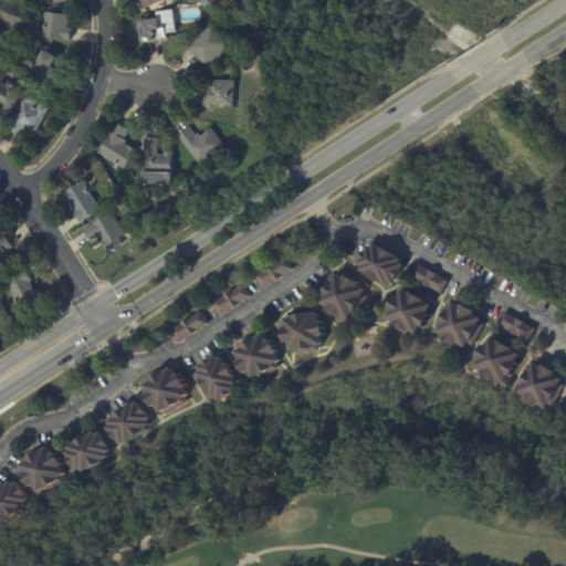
[(19,0),(28,21),(25,21),(25,23),(22,24),(21,23),(11,28),(10,24),(0,28),(0,0),(19,0)]
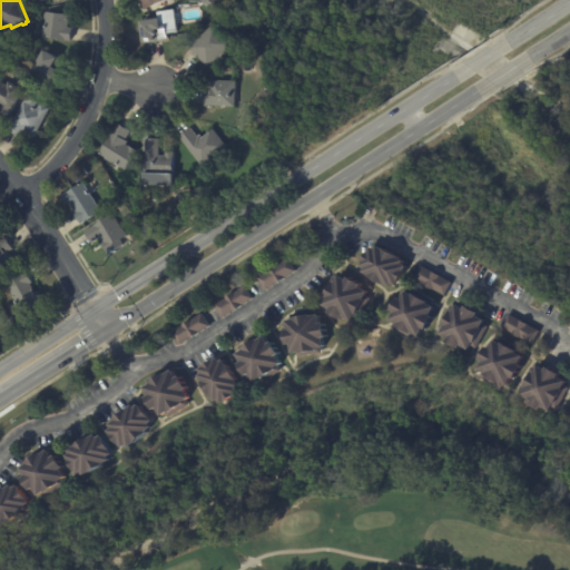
[(168,0),(143,9),(140,2),(139,2),(138,0),(168,0)]
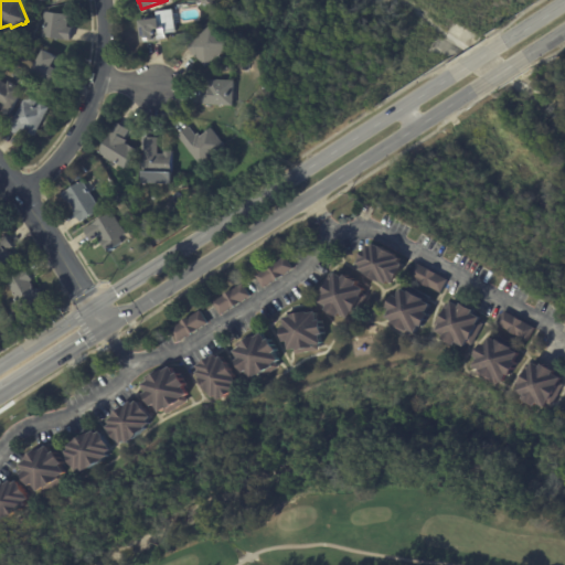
[(141,42),(138,20),(140,20),(139,18),(156,16),(156,11),(172,9),(174,32),(166,33),(166,39),(159,40),(159,41),(152,42),(152,41),(141,42)]
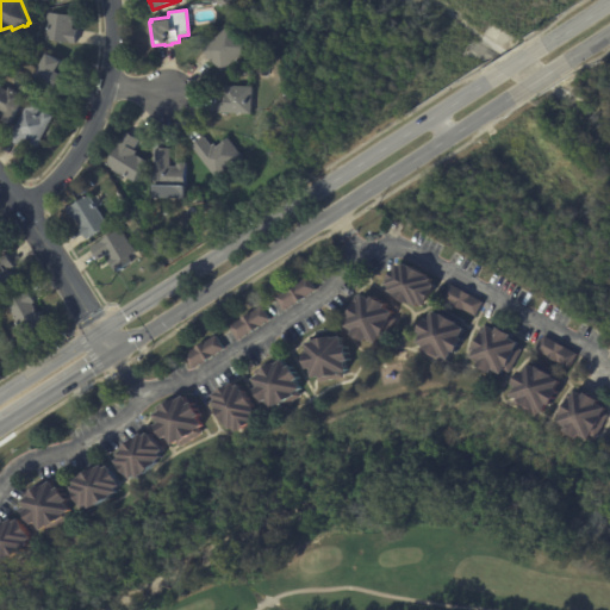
[(47,12),(73,16),(73,18),(75,19),(74,24),(73,24),(72,29),(76,29),(75,42),(44,38),(47,12)]
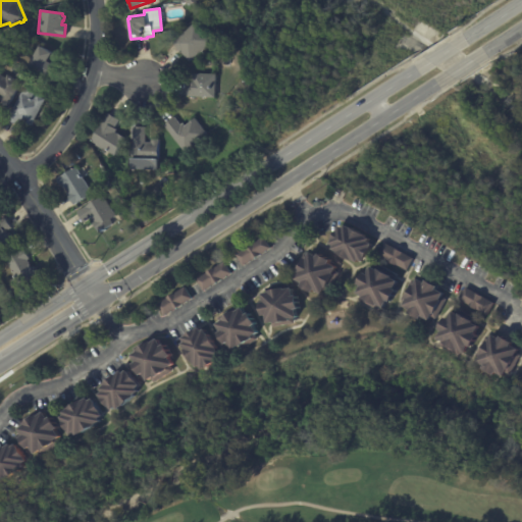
[(171,43),(196,21),(213,41),(187,64),(180,58),(184,56),(180,53),(171,43)]
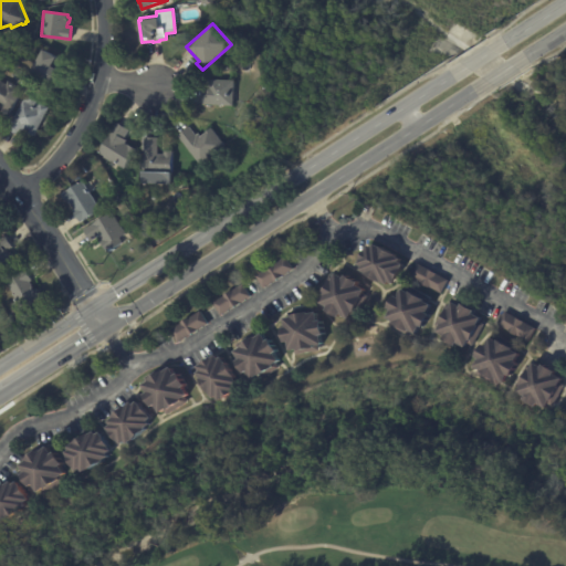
[(44,49),(58,58),(60,60),(55,67),(62,71),(54,83),(31,70),(44,49)]
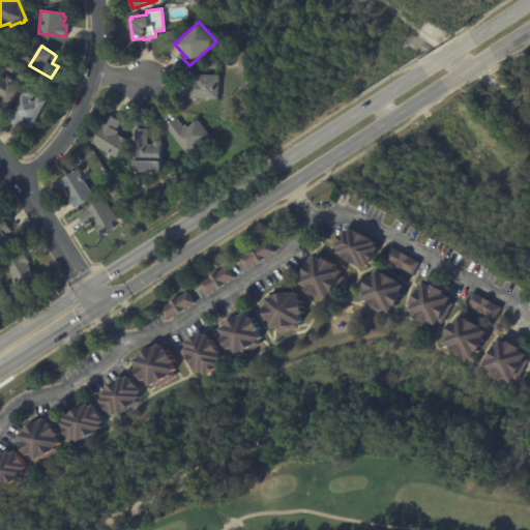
[(218,75),(217,99),(195,98),(195,97),(189,97),(190,84),(196,85),(196,74),(218,75)]
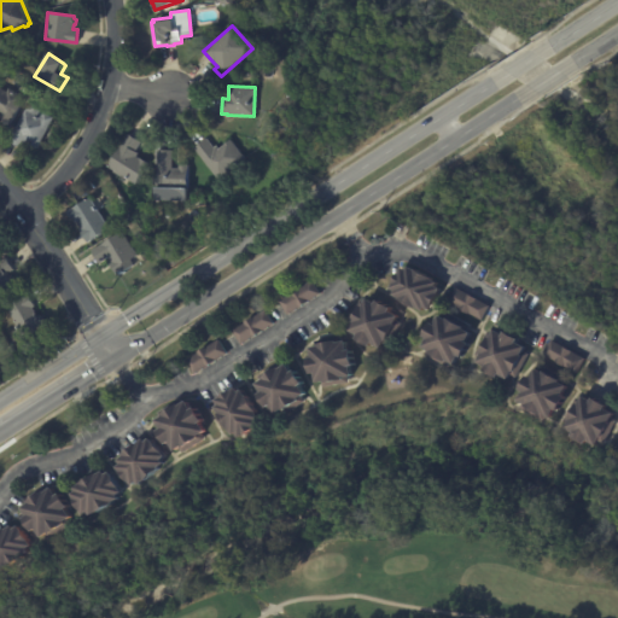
[(0,87),(7,91),(10,87),(27,97),(12,124),(0,117),(0,87)]
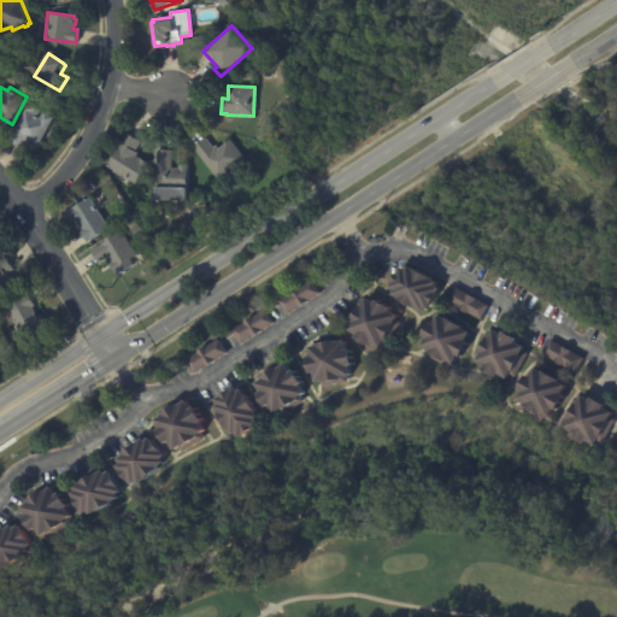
[(54,117),(39,148),(30,144),(30,141),(27,140),(22,148),(9,141),(25,110),(29,104),(54,117)]
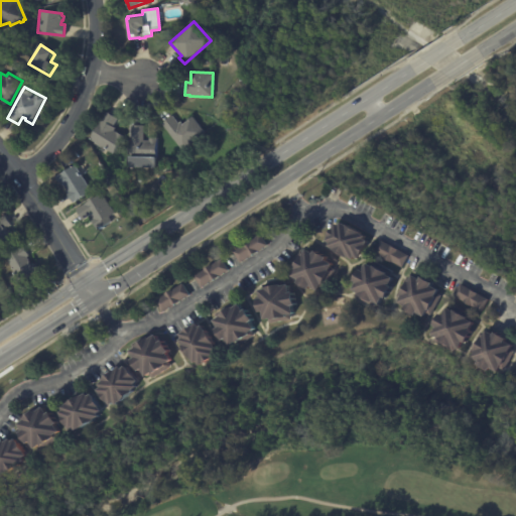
[(117,118),(112,126),(115,128),(114,130),(116,132),(116,131),(125,136),(113,155),(94,143),(94,142),(90,140),(91,138),(91,137),(107,112),(117,118)]
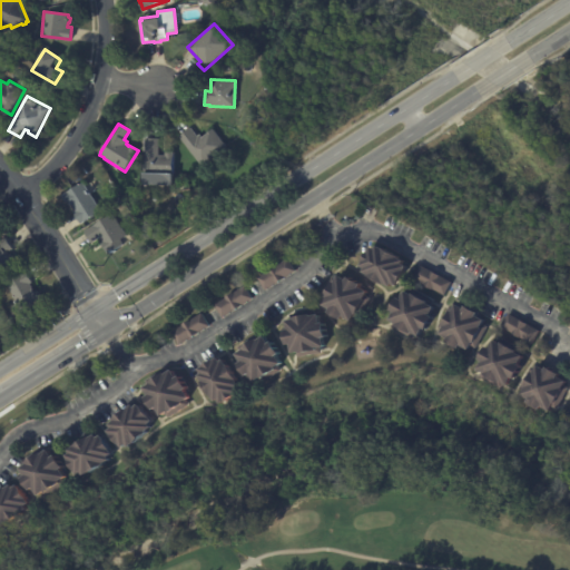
[(202,166),(179,137),(190,127),(197,136),(199,134),(203,137),(213,129),(226,147),(202,166)]
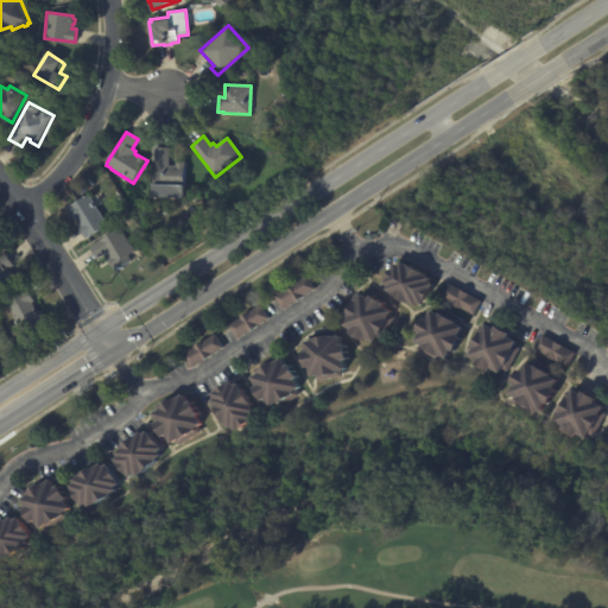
[(184,162),(184,197),(153,196),(153,185),(154,185),(156,170),(153,170),(153,147),(170,147),(169,164),(175,164),(175,160),(184,162)]
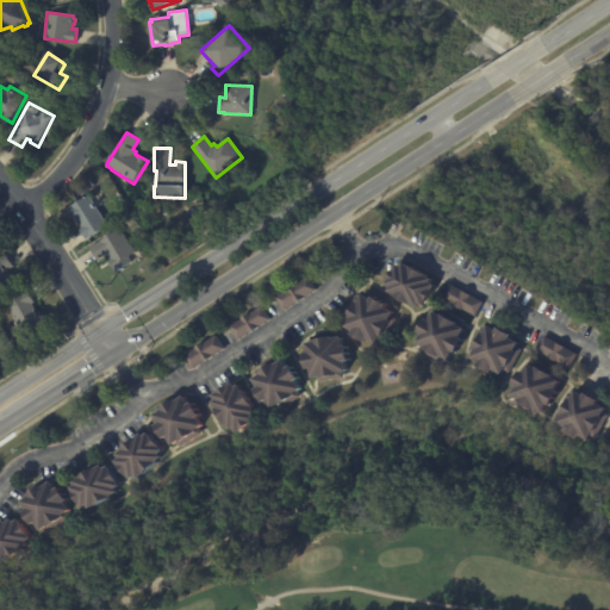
[(66,210),(88,195),(107,225),(86,240),(79,226),(81,225),(75,217),(74,218),(73,217),(72,218),(66,210)]
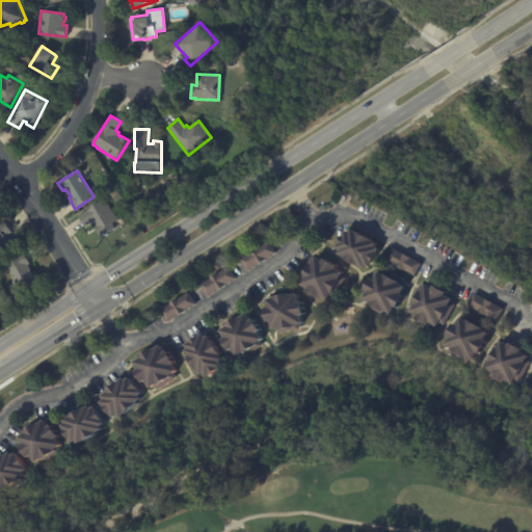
[(78,215),(104,200),(113,214),(114,213),(118,220),(113,223),(116,228),(101,237),(94,225),(95,225),(92,222),(84,227),(78,215)]
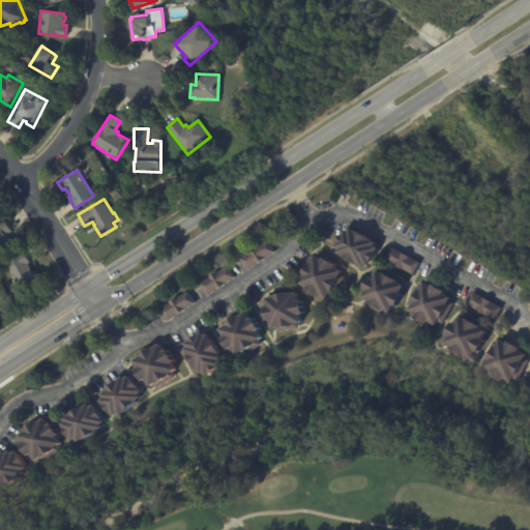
[(0,224),(0,243),(19,231),(9,217),(0,224)]
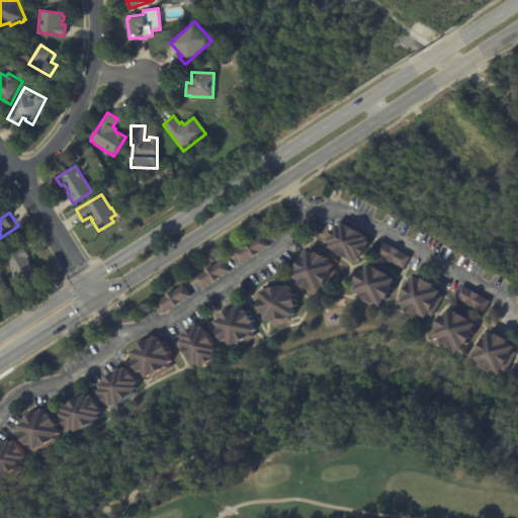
[(327,245),(360,262),(371,239),(337,223),(327,245)]
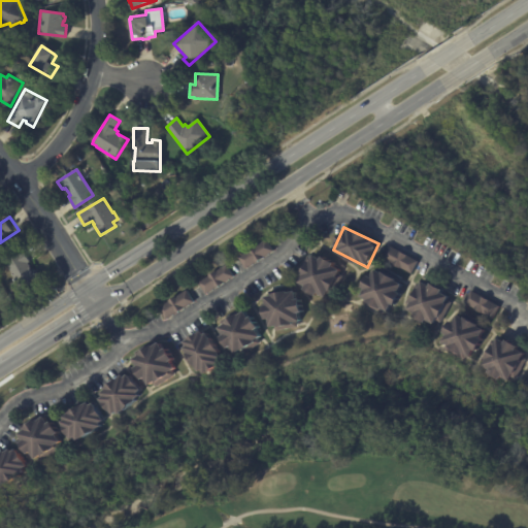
[(237,258),(245,269),(274,252),(266,239),(237,258)]
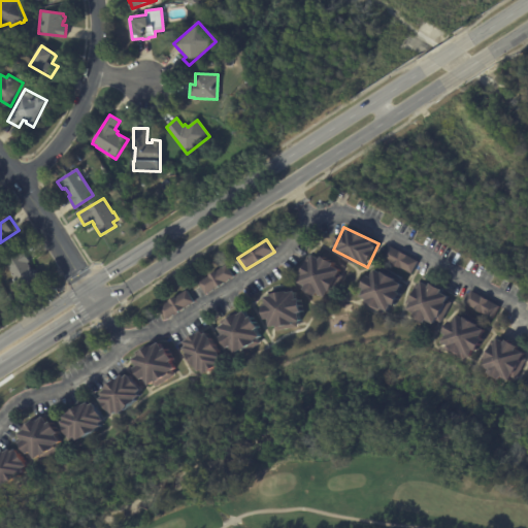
[(413,273),(419,259),(388,248),(383,261),(413,273)]
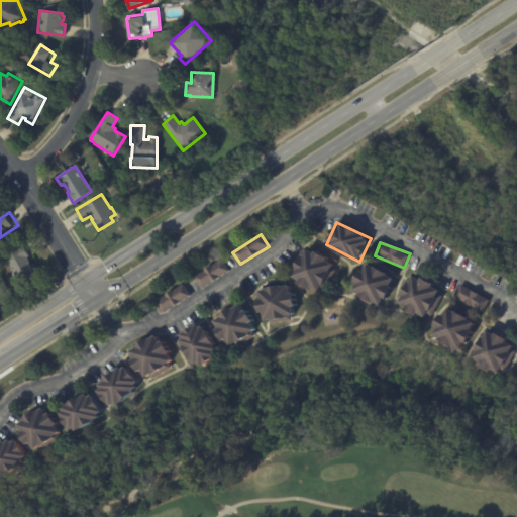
[(9,279),(14,276),(1,256),(19,244),(27,256),(24,257),(35,275),(15,288),(9,279)]
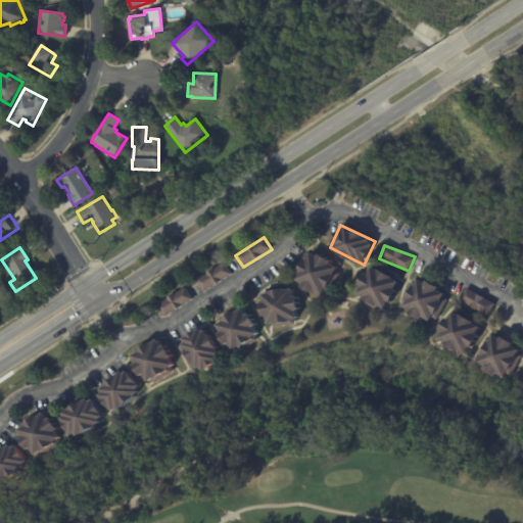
[(296,283),(329,296),(341,265),(308,251),(296,283)]
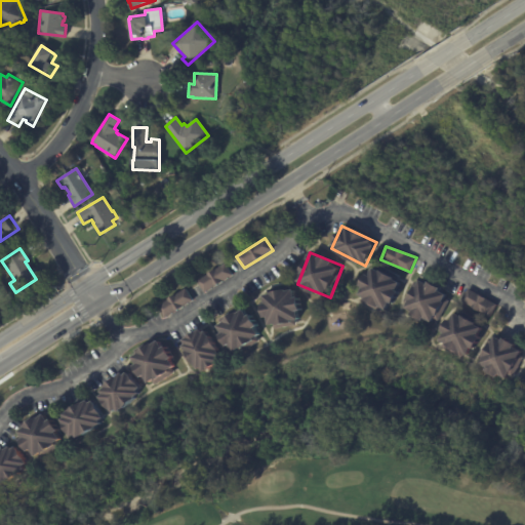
[(197,278),(202,291),(233,279),(228,266),(197,278)]
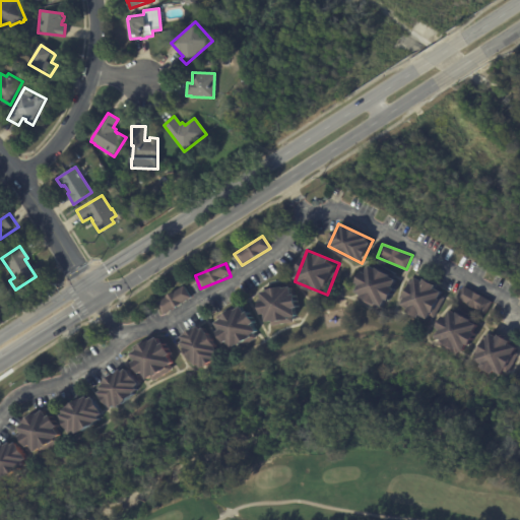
[(353,296),(384,309),(398,278),(368,265),(353,296)]
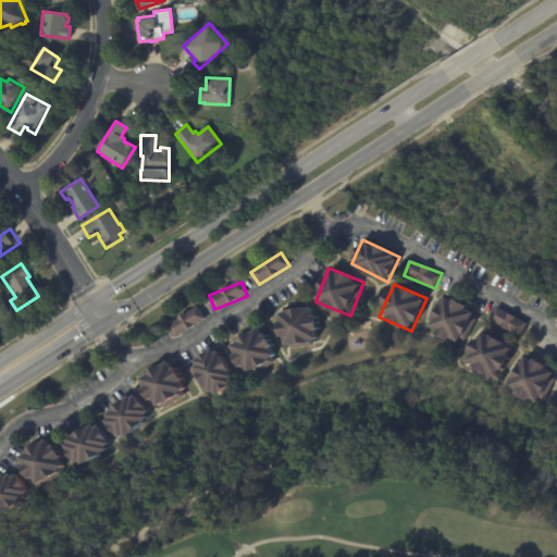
[(445,296),(429,329),(462,345),(478,312),(445,296)]
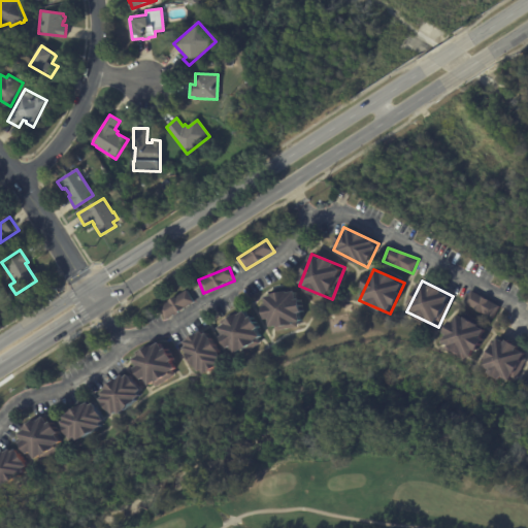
[(303,325),(296,290),(265,296),(267,305),(265,305),(270,331),(303,325)]
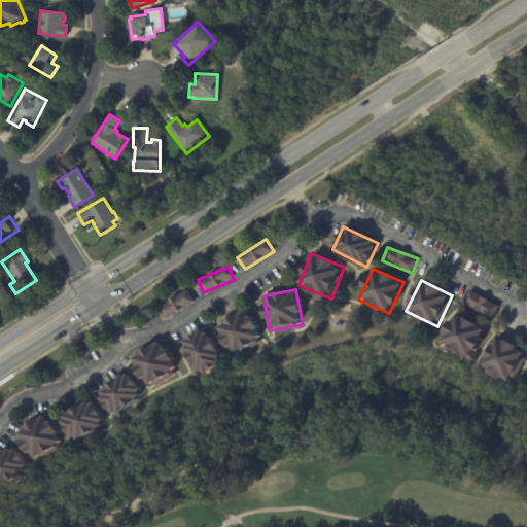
[(498,305),(468,290),(463,304),(493,317),(498,305)]
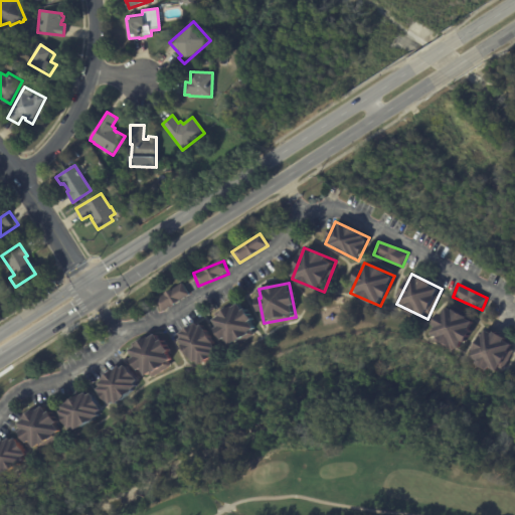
[(190,298),(184,285),(155,298),(161,311),(190,298)]
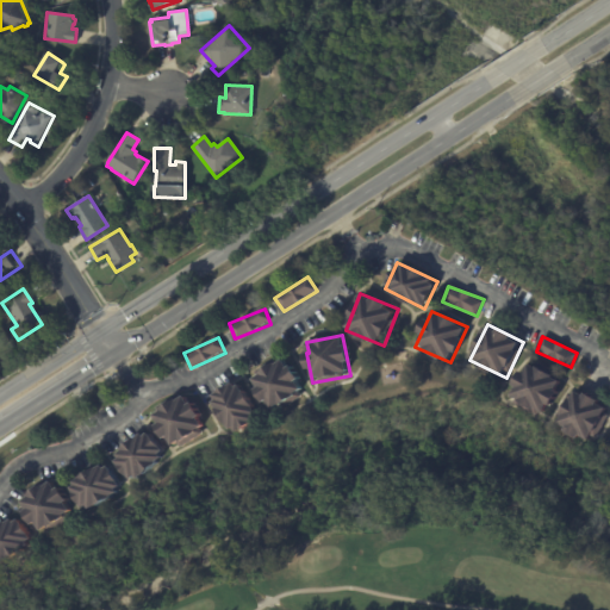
[(305,396),(287,360),(253,377),(269,412),(305,396)]
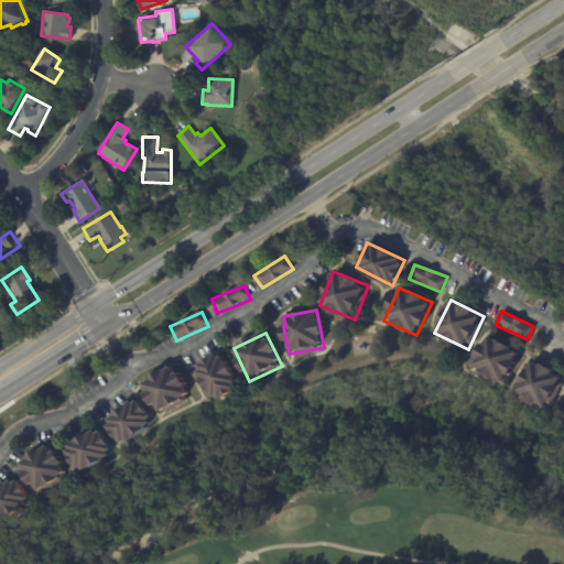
[(472,369),(503,386),(520,351),(488,336),(472,369)]
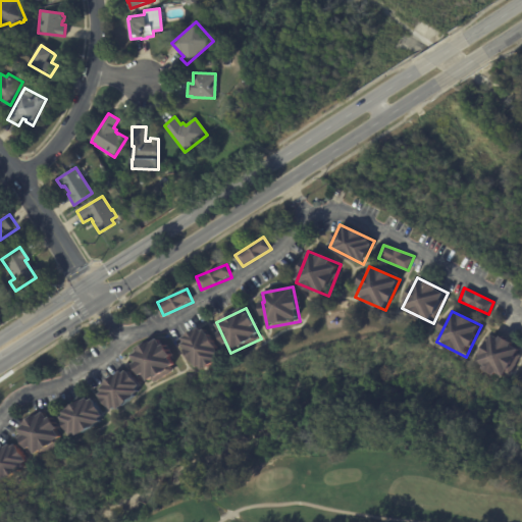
[(180,337),(198,371),(221,359),(204,325),(180,337)]
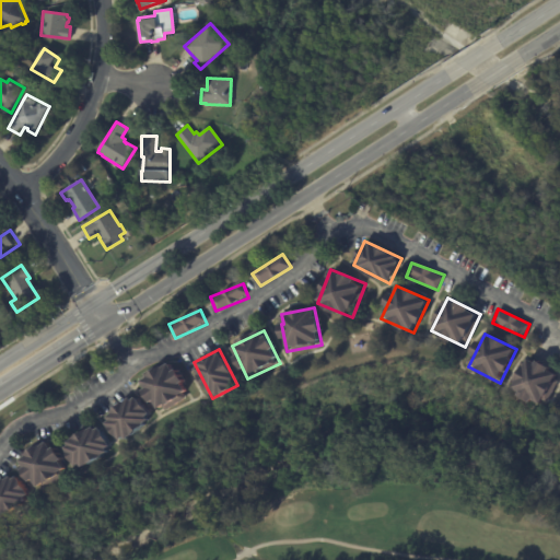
[(559,374),(559,372),(528,358),(512,391),(545,406),(559,374)]
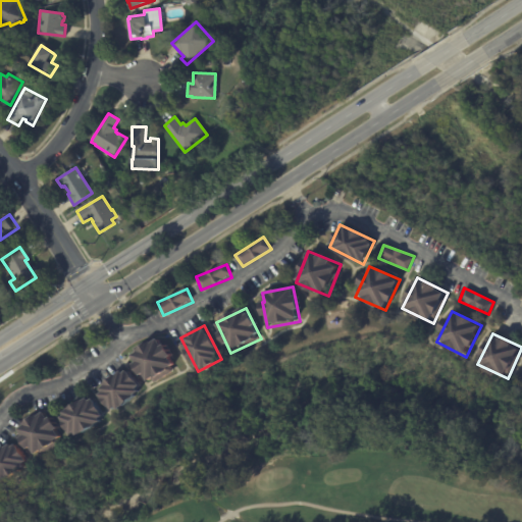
[(132,353),(147,384),(176,370),(161,338),(132,353)]
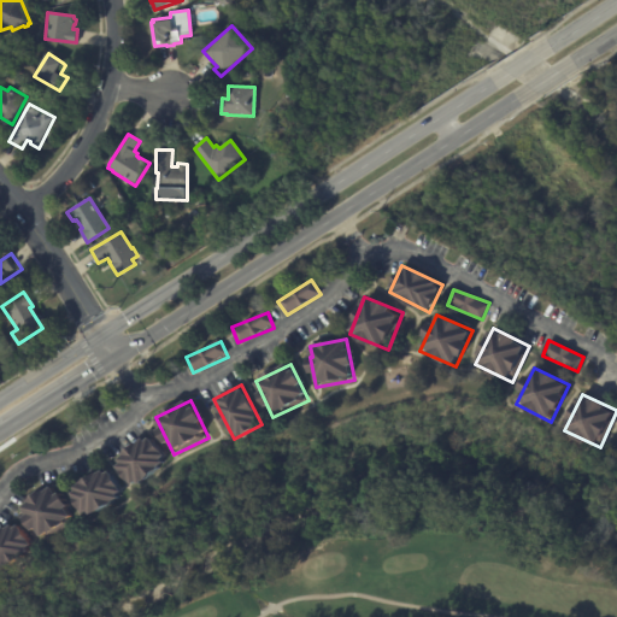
[(169,456),(146,434),(116,468),(139,488),(169,456)]
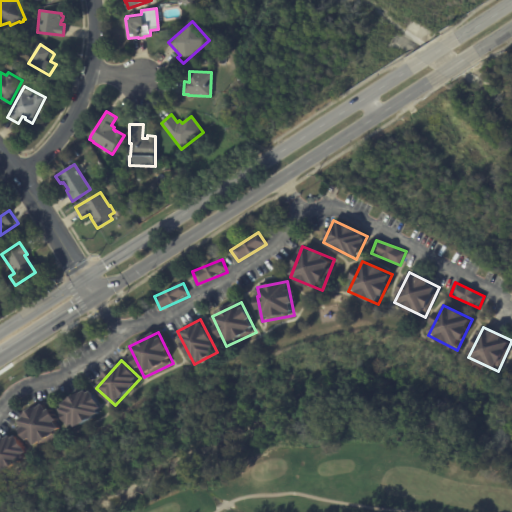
[(91,389),(59,405),(71,429),(103,413),(91,389)]
